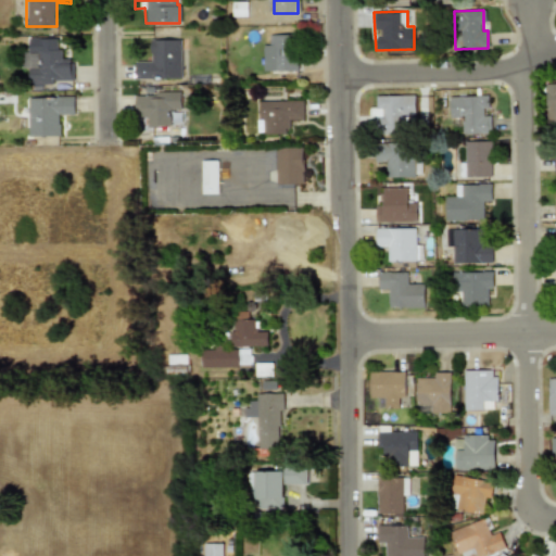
[(262,70),(295,71),(297,35),(269,34),(269,45),(263,45),(262,70)]
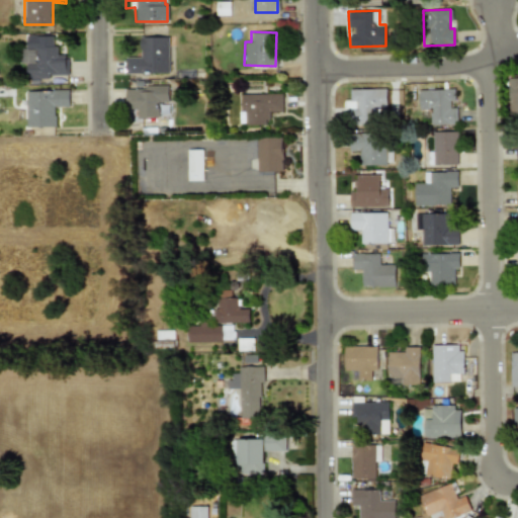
[(56,35),(25,35),(25,76),(66,76),(66,54),(56,54),(56,35)]
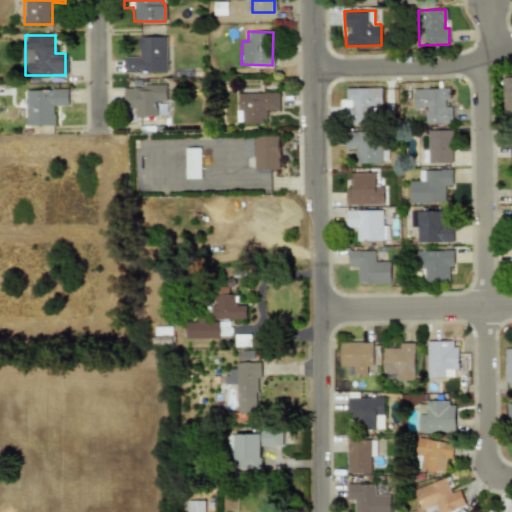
[(166,36),(139,37),(139,56),(124,57),(124,73),(166,72),(166,36)]
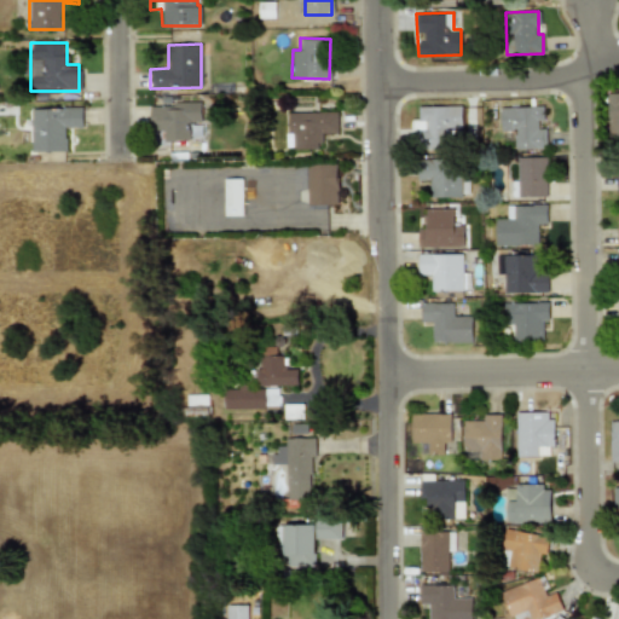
[(618,98),(607,99),(608,136),(618,136),(618,98)]
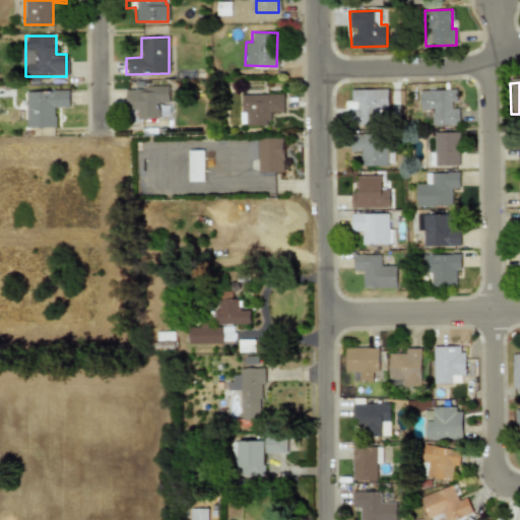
[(158,118),(158,103),(169,103),(168,86),(127,87),(128,119),(158,118)]
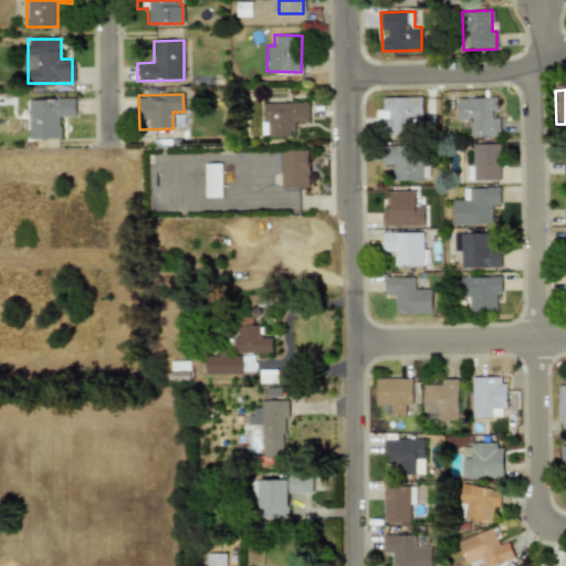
[(381,97),(381,135),(421,135),(421,97),(381,97)]
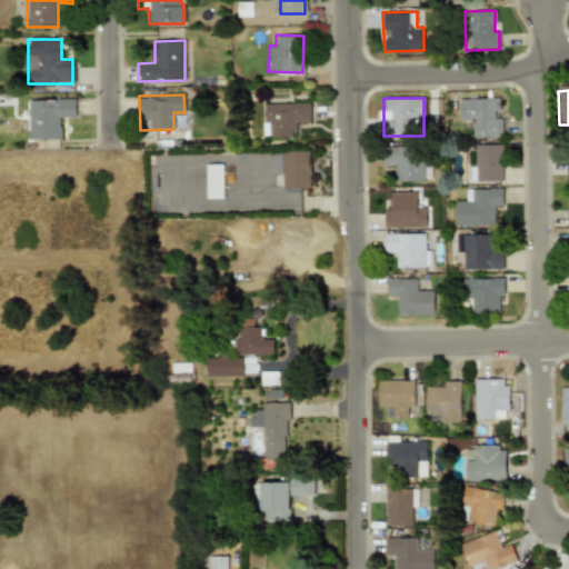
[(459,99),(460,117),(472,117),(472,137),(502,137),(501,118),(498,118),(497,98),(459,99)]
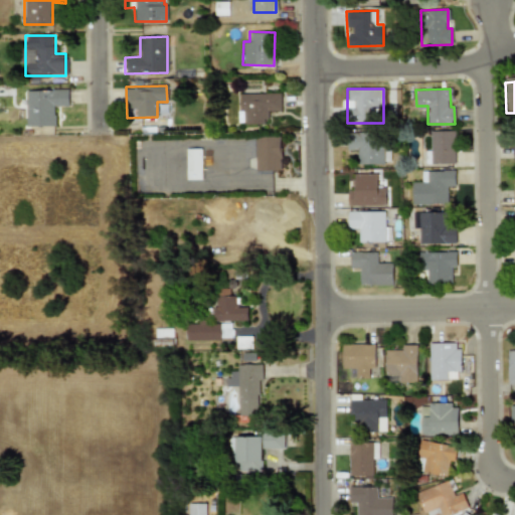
[(54,126),(54,106),(68,106),(68,90),(25,91),(26,127),(54,126)]
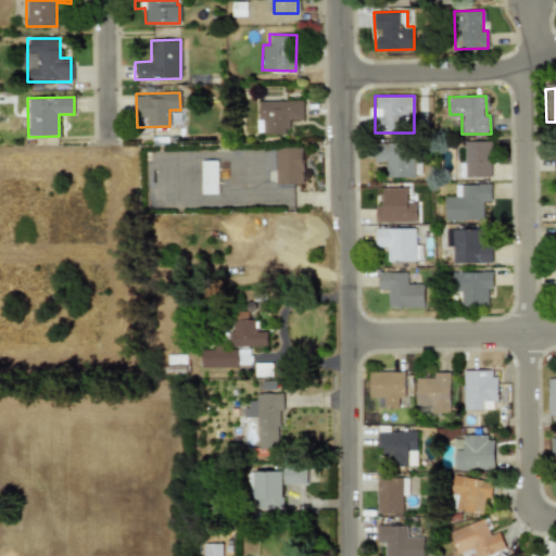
[(289,134),(289,121),(303,119),(303,100),(255,101),(256,118),(262,118),(263,134),(289,134)]
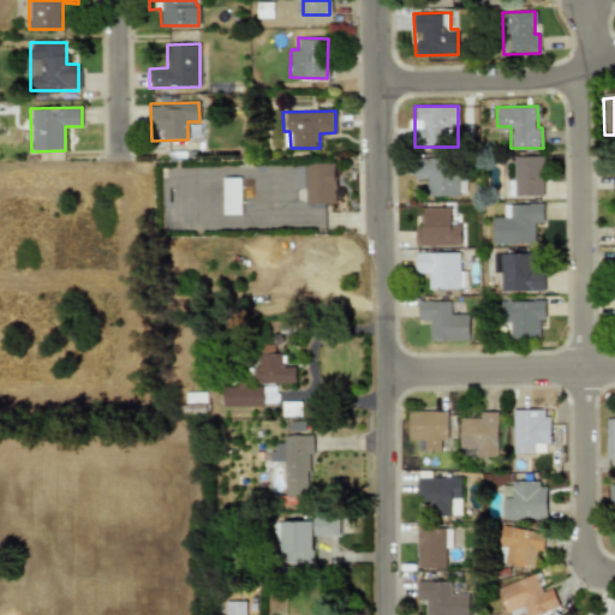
[(543,196),(543,156),(514,156),(514,196),(543,196)]
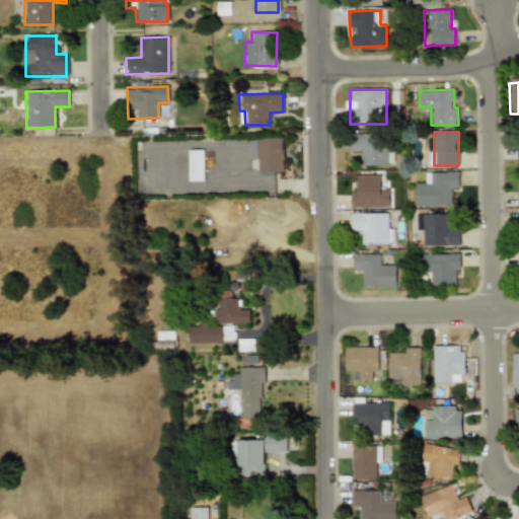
[(361,151),(361,164),(387,163),(386,133),(351,134),(351,151),(361,151)]
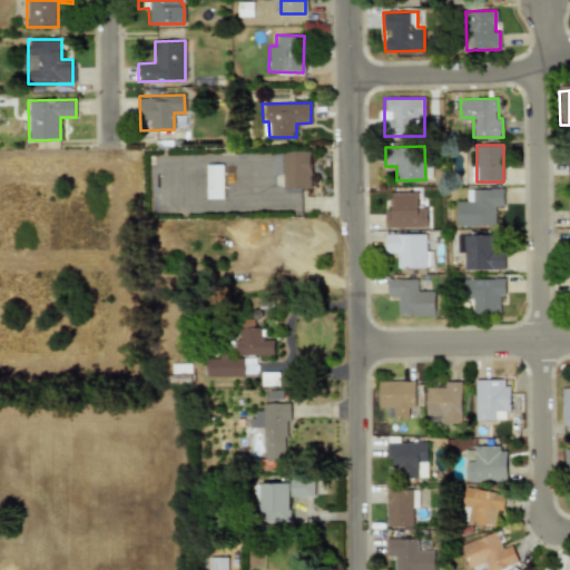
[(311,188),(311,150),(283,151),(283,188),(311,188)]
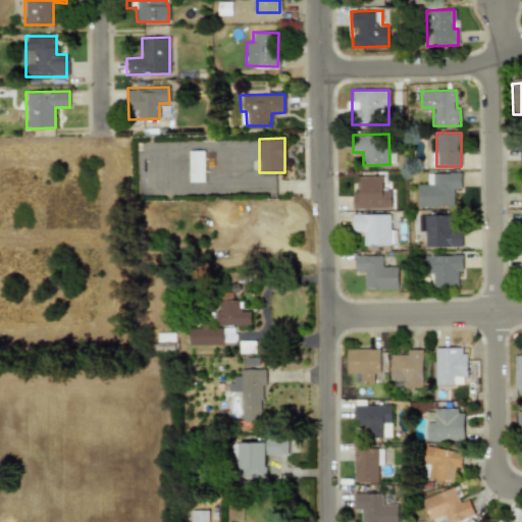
[(189,181),(204,181),(203,151),(189,151),(189,181)]
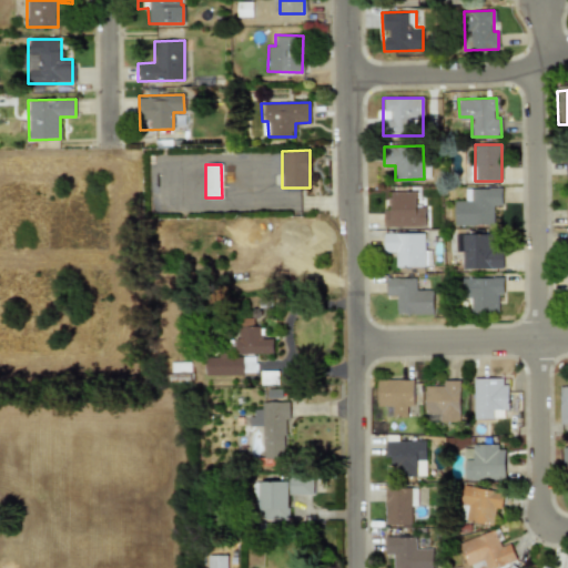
[(493,224),(494,205),(501,205),(501,189),(465,188),(465,201),(454,201),(454,224),(493,224)]
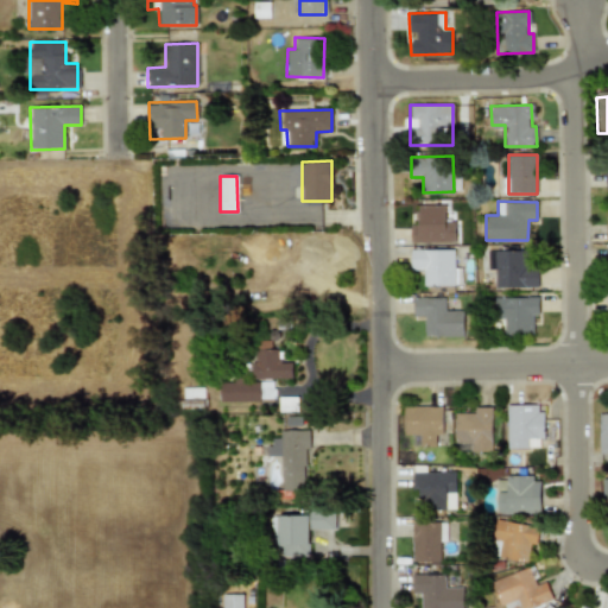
[(456,242),(455,221),(445,222),(445,204),(417,206),(417,225),(411,225),(411,244),(456,242)]
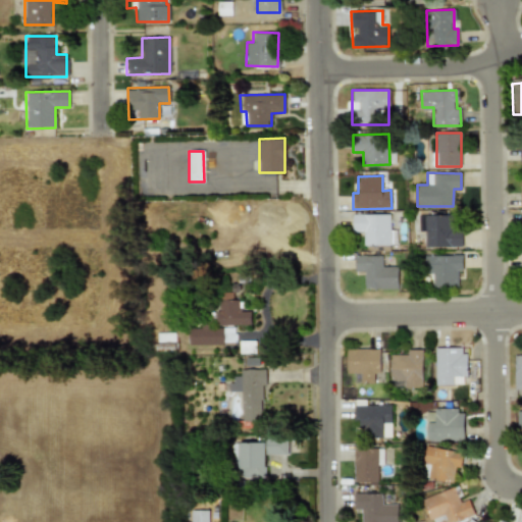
[(364,246),(397,245),(397,230),(390,230),(390,214),(353,214),(353,232),(364,232),(364,246)]
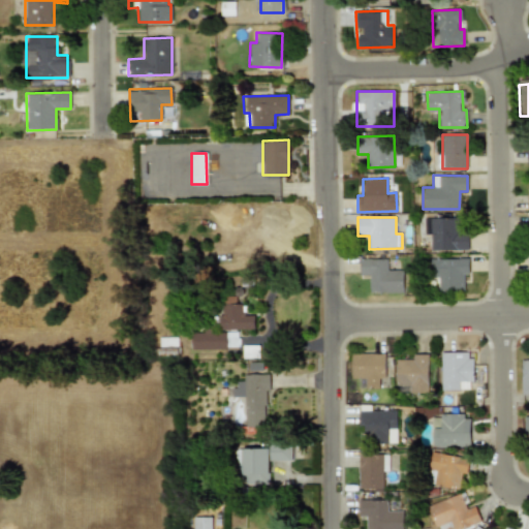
[(425,235),(430,235),(431,251),(468,250),(468,232),(458,232),(458,218),(424,218),(425,235)]
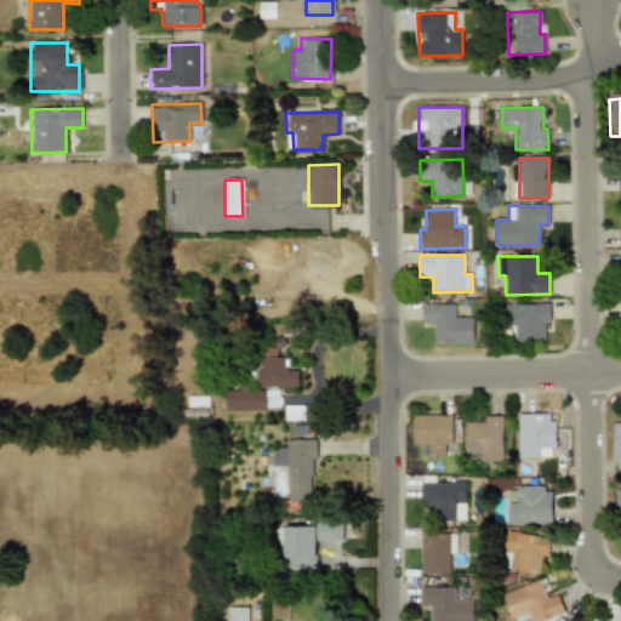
[(473,317),(455,317),(455,303),(421,305),(422,323),(433,323),(433,343),(473,343),(473,317)]
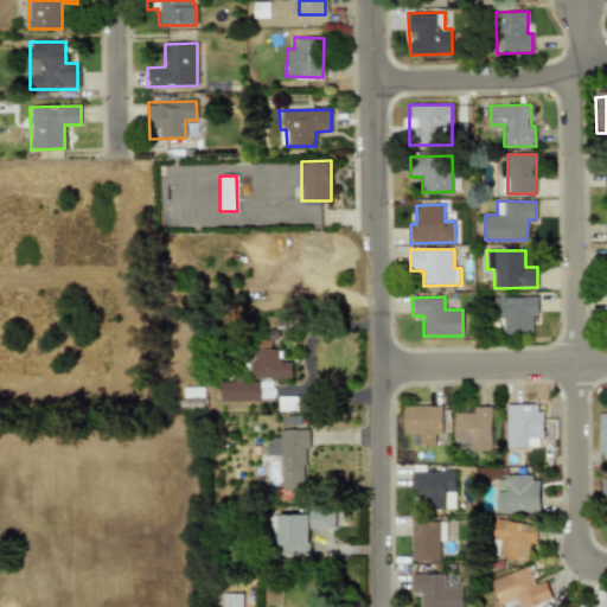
[(500,333),(532,332),(532,314),(538,314),(537,296),(499,296),(500,333)]
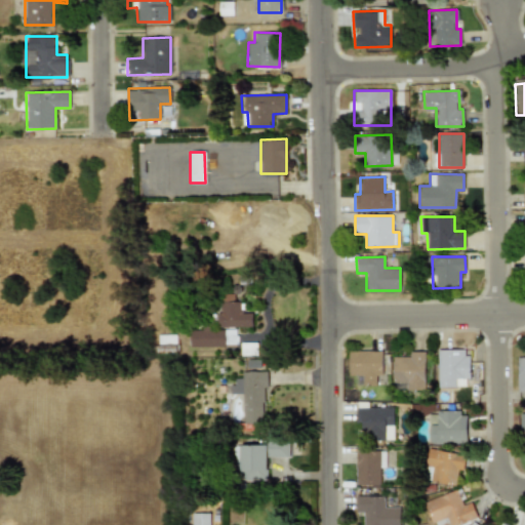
[(253,313),(243,313),(243,303),(235,303),(235,293),(219,294),(220,327),(253,327),(253,313)]
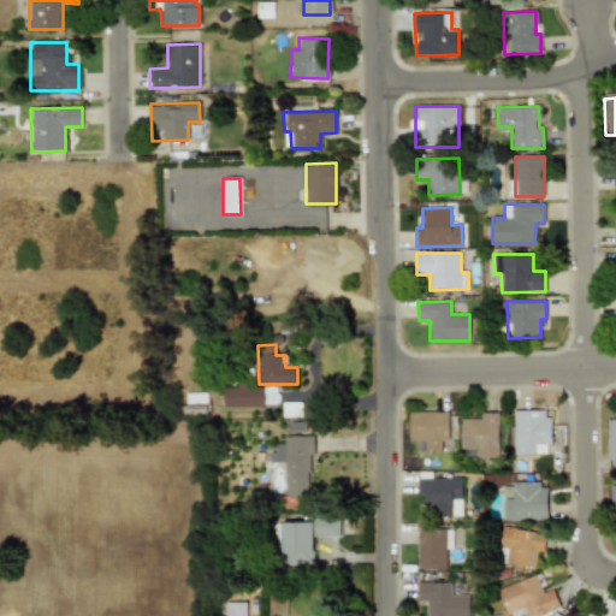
[(514,455),(549,454),(549,409),(513,410),(514,455)]
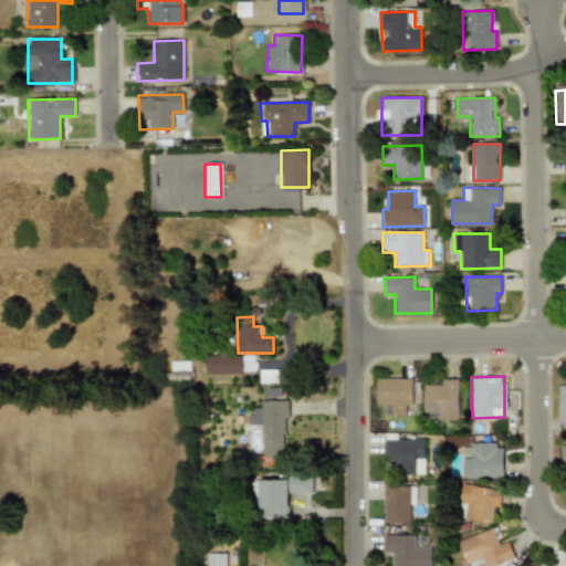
[(377,405),(392,404),(392,415),(407,415),(406,405),(412,405),(412,377),(376,378),(377,405)]
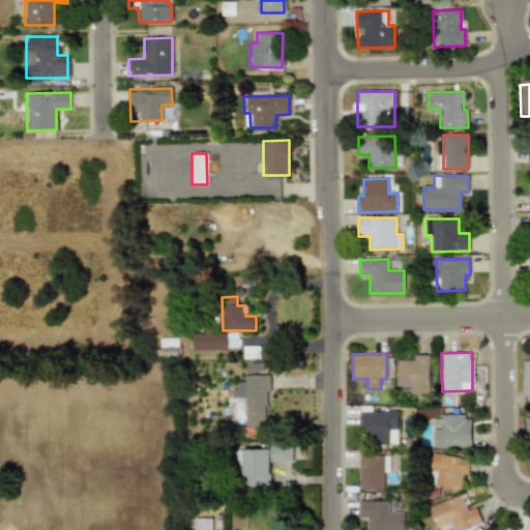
[(429,354),(413,354),(413,359),(396,359),(396,393),(429,393),(429,354)]
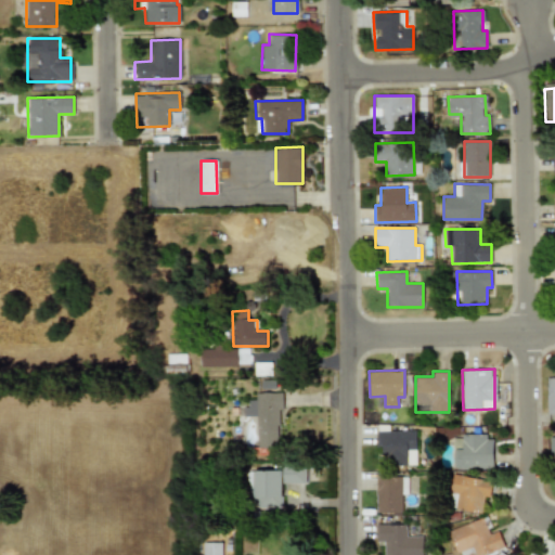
[(554,377),(545,377),(546,414),(554,413),(554,377)]
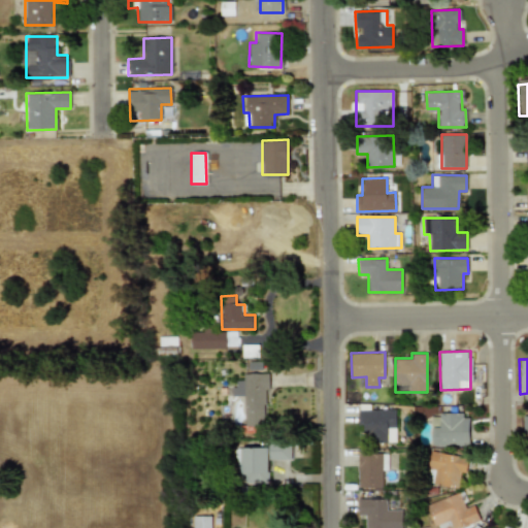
[(246,396),(248,426),(267,426),(266,389),(271,389),(271,373),(244,373),(244,381),(235,381),(235,396),(246,396)]
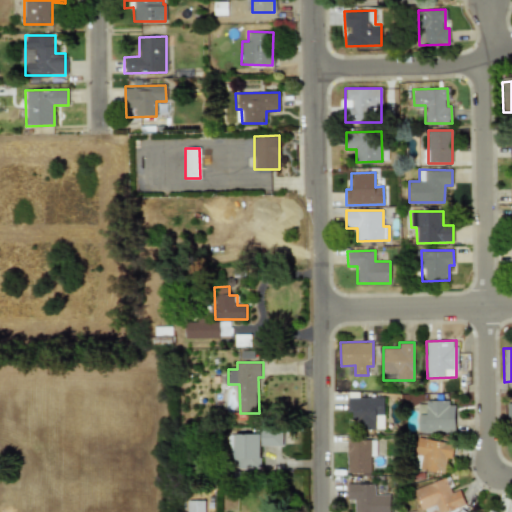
[(386,428),(385,397),(349,398),(350,429),(386,428)]
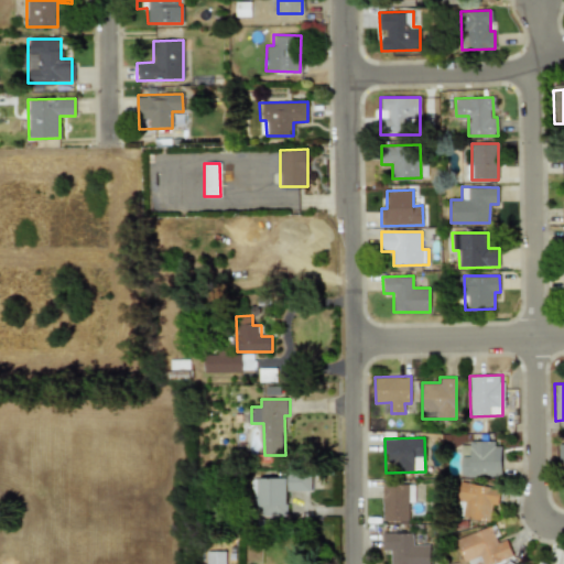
[(461,475),(501,475),(501,443),(462,443),(461,475)]
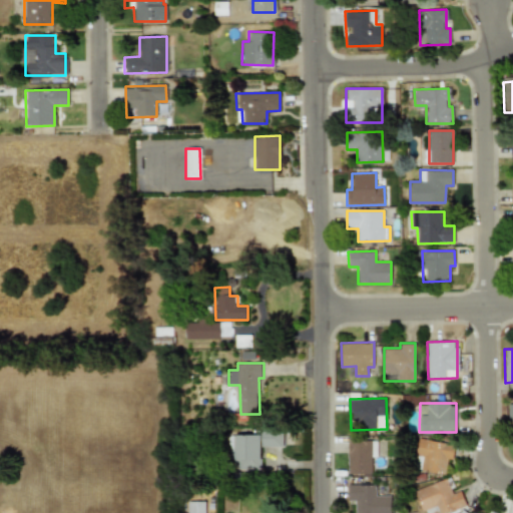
[(230,436),(231,467),(264,466),(263,448),(285,447),(285,429),(255,431),(255,435),(230,436)]
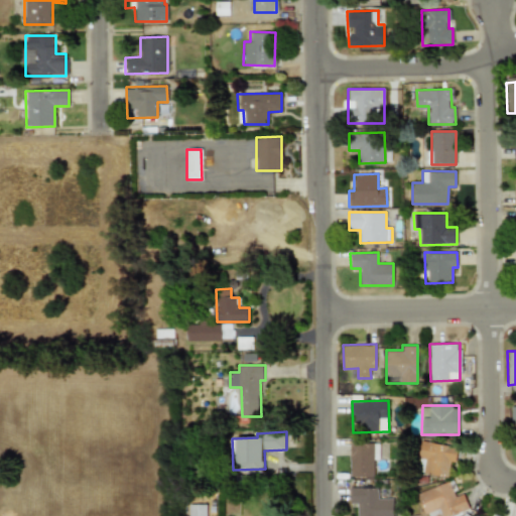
[(458,446),(421,441),(418,458),(426,459),(424,473),(447,477),(449,462),(456,463),(458,446)]
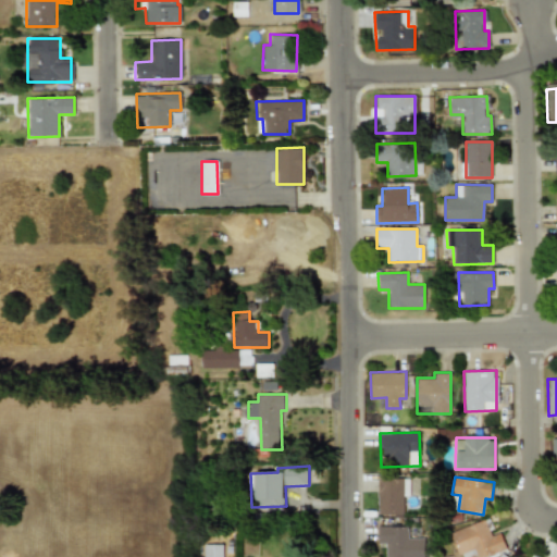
[(411,479),(380,479),(380,515),(405,516),(406,496),(411,496),(411,479)]
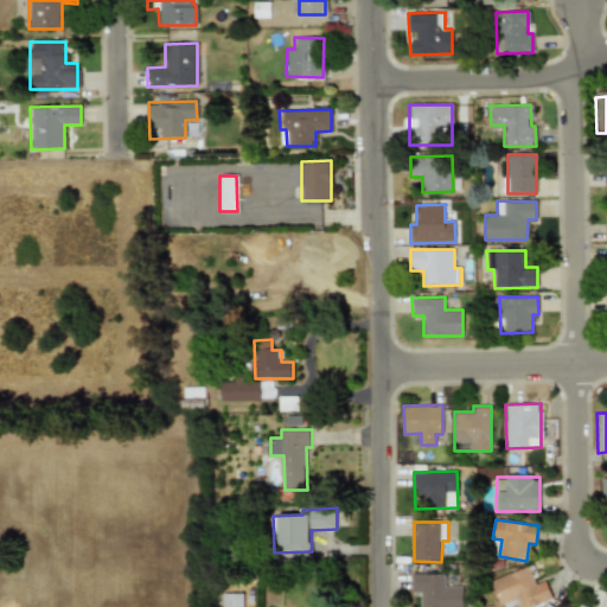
[(526,606),(551,600),(545,581),(538,583),(532,567),(490,580),(499,606),(517,600),(518,605),(511,606),(526,606)]
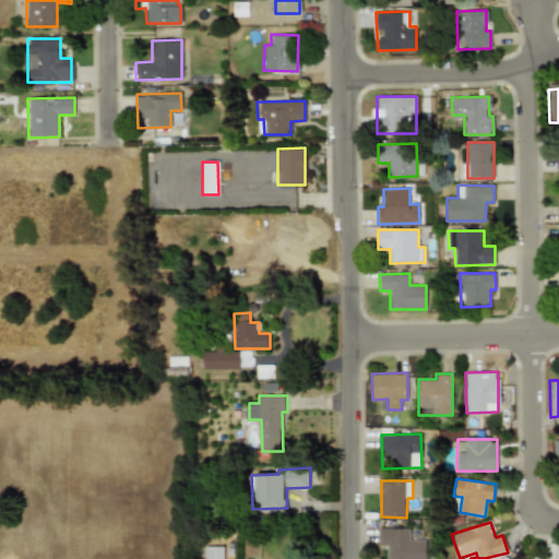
[(428,558),(429,540),(412,540),(413,530),(382,528),(382,549),(391,549),(390,558),(428,558)]
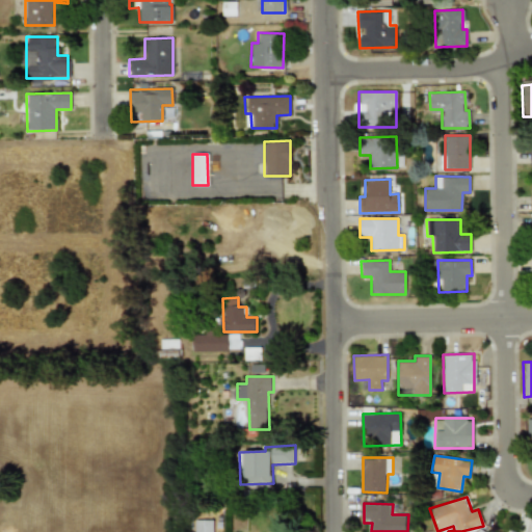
[(196,531),(214,531),(214,520),(196,521),(196,531)]
